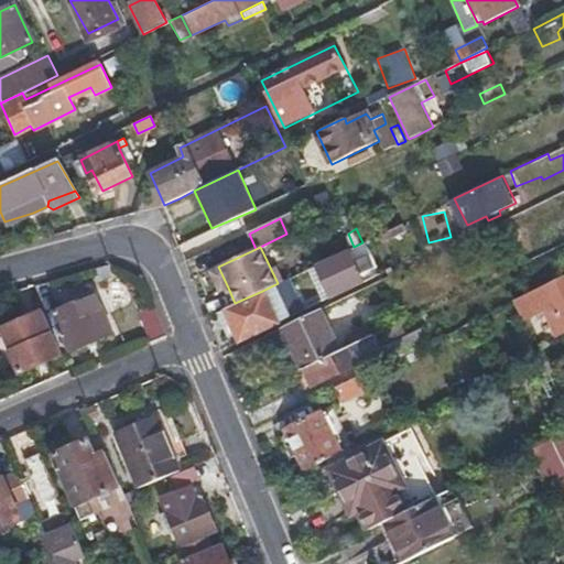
[(329,297),(361,282),(357,273),(372,266),(367,255),(353,260),(347,250),(314,266),(329,297)]
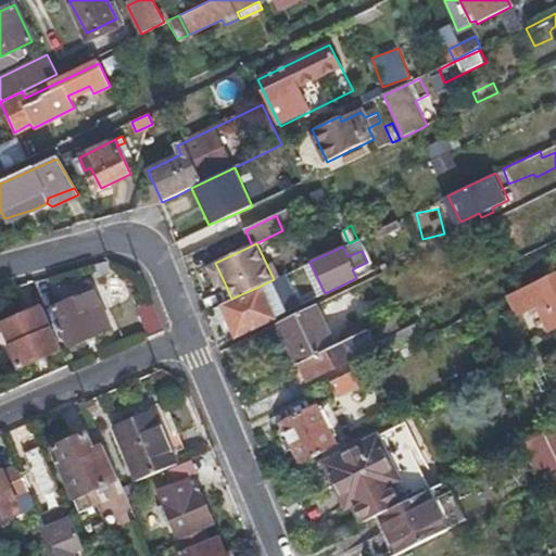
[(225,283),(215,263),(205,266),(214,289),(225,283)]
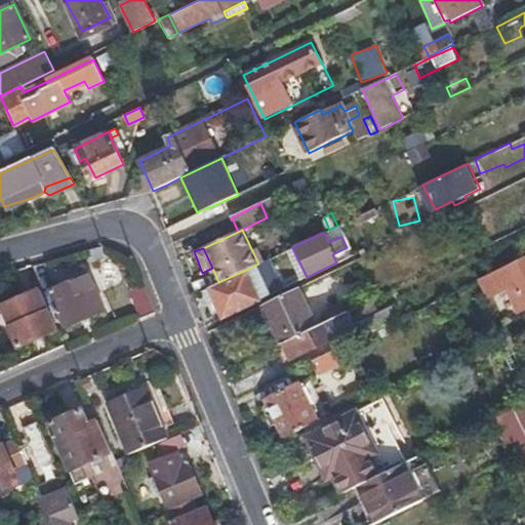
[(524,256),(479,279),(484,288),(511,276),(524,304),(524,303),(524,256)]
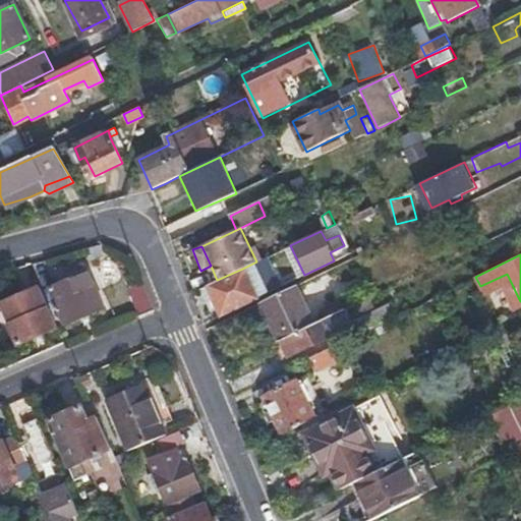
[(252,264),(267,292),(279,286),(266,257),(256,262),(252,264)]
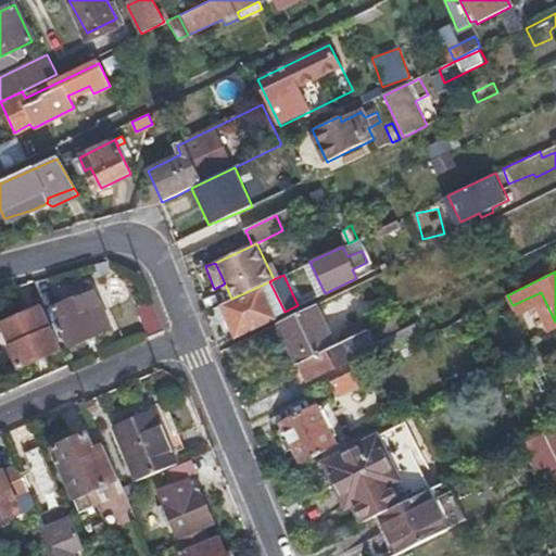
[(77,297),(87,292),(84,285),(74,289),(77,297)]
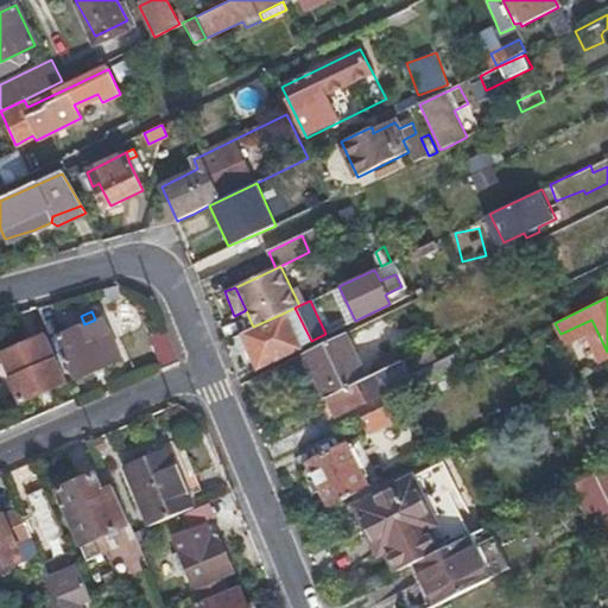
[(233,337),(248,371),(299,347),(283,314),(253,327),(247,331),(233,337)]
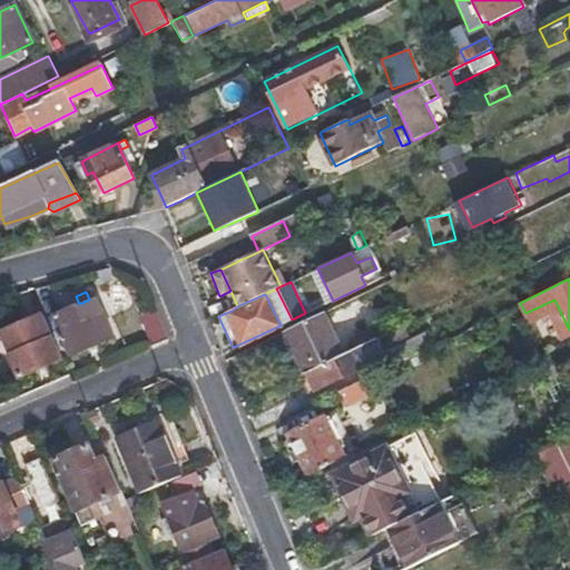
[(96,296),(89,300),(79,304),(53,315),(71,354),(114,335),(96,296)]
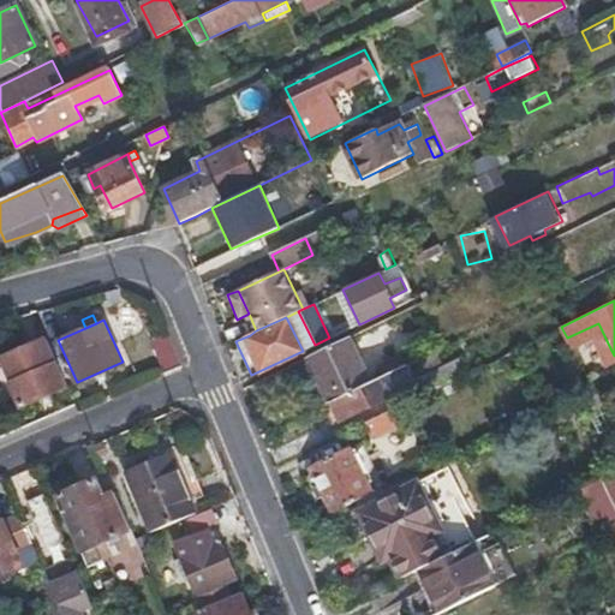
[(153,342),(165,372),(181,364),(168,334),(153,342)]
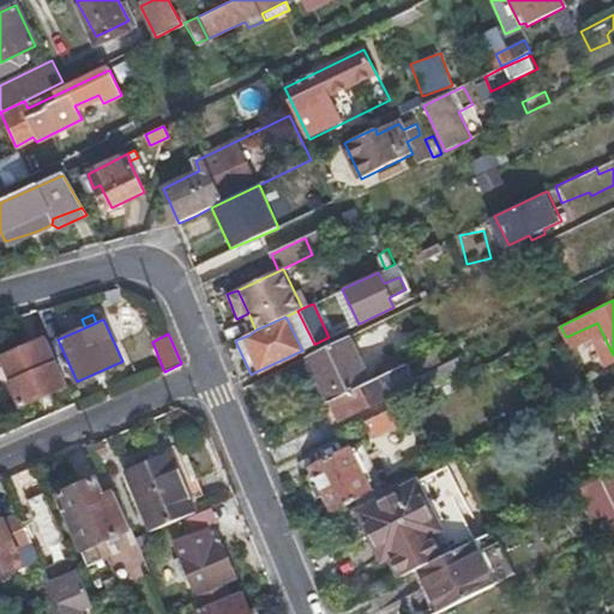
[(369,383),(348,336),(306,356),(329,402),(330,402),(369,383)]
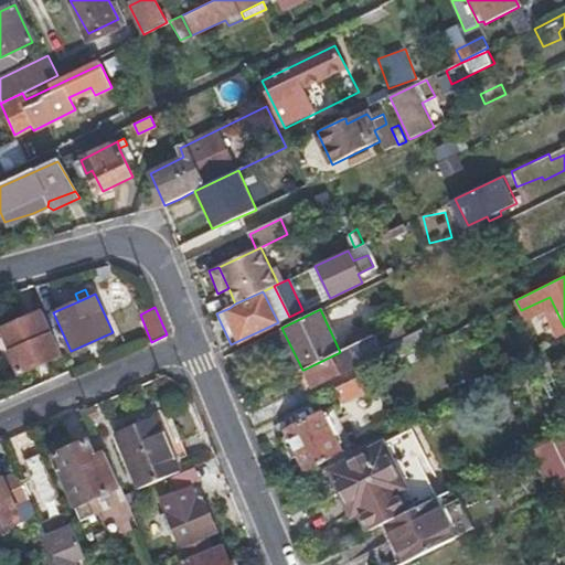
[(21,374),(64,355),(44,310),(2,328),(13,351),(11,351),(21,374)]
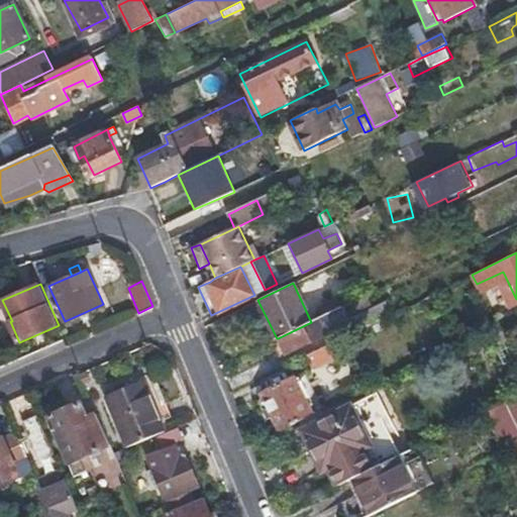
[(364,305),(360,298),(341,307),(344,314),(364,305)]
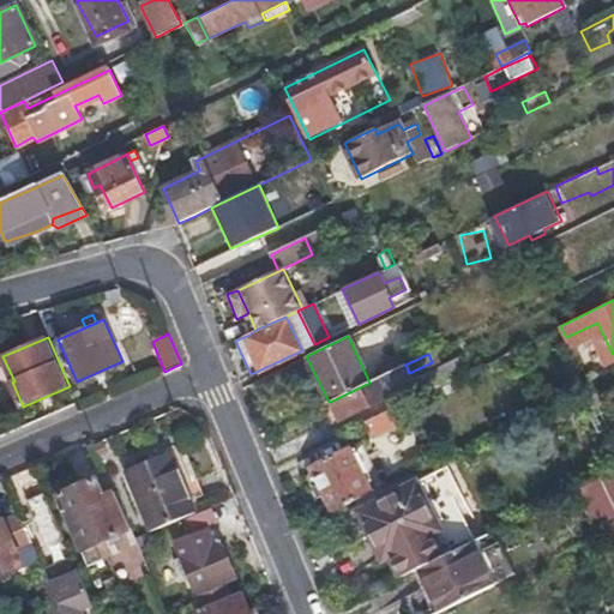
[(386,374),(399,368),(405,365),(401,355),(383,367),(386,374)]
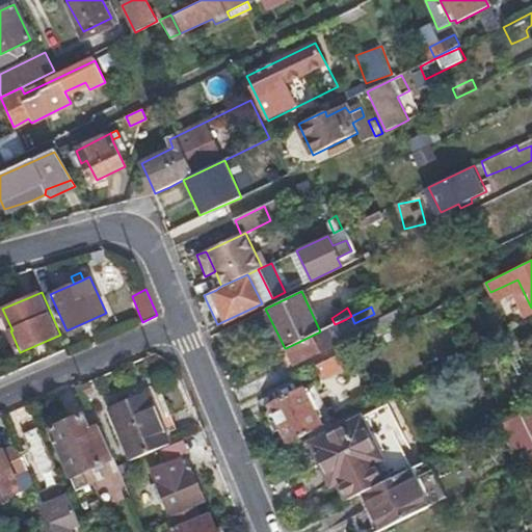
[(371,321),(376,336),(402,323),(396,310),(371,321)]
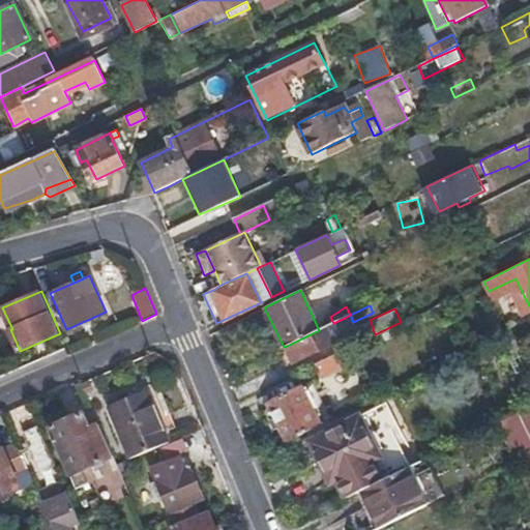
[(319,330),(285,347),(293,362),(352,334),(345,318),(333,323),(319,330)]
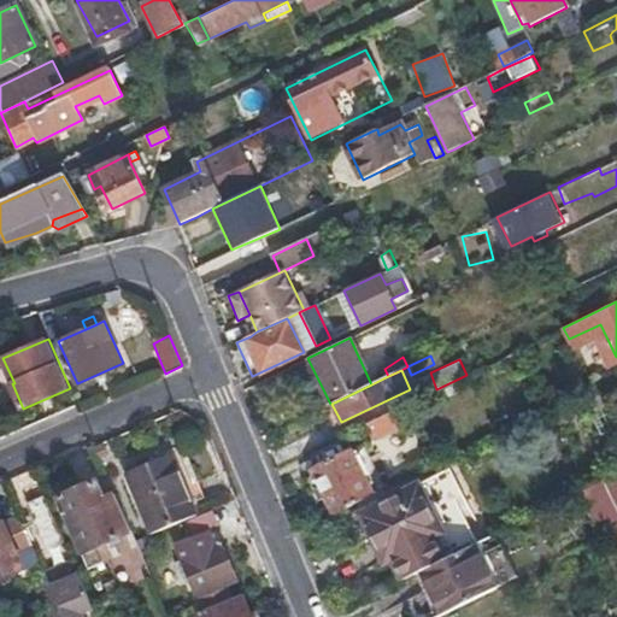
[(406,404),(368,423),(372,438),(412,418),(406,404)]
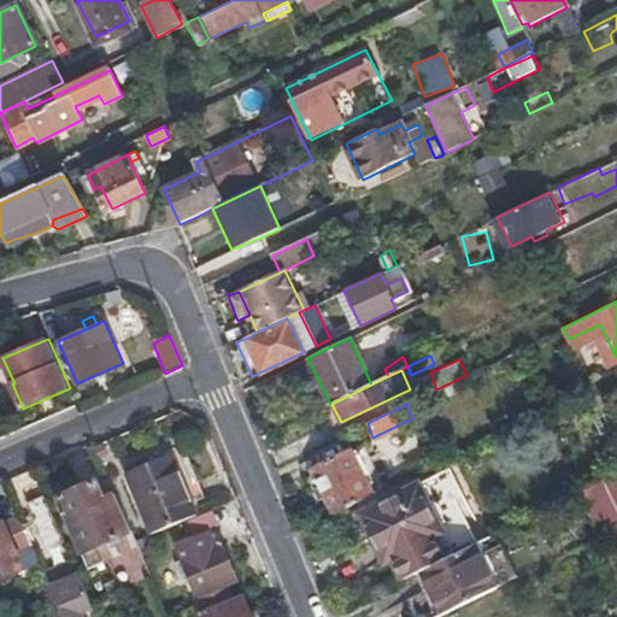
[(323,494),(334,513),(374,493),(352,452),(311,472),(309,481),(318,498),(323,494)]
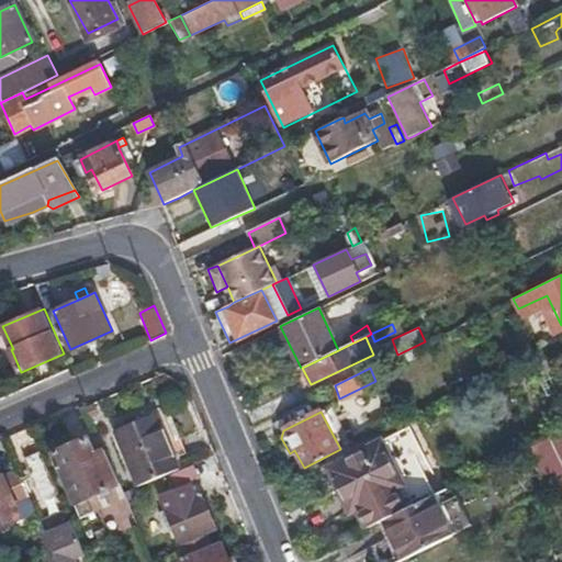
[(169,473),(178,470),(155,415),(114,431),(136,487),(169,473)]
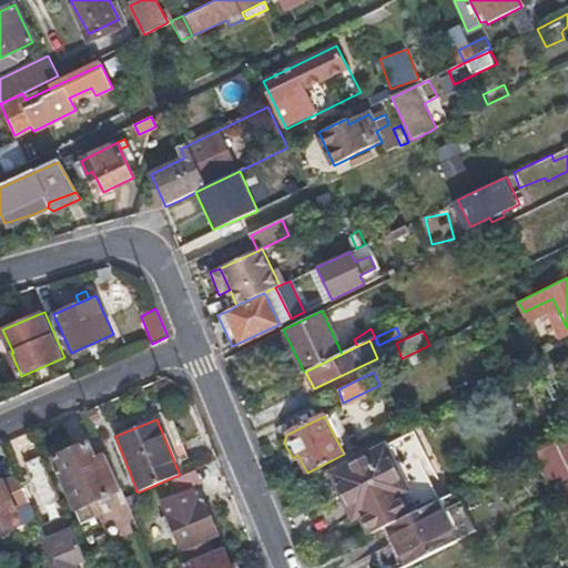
[(362,514),(372,533),(386,525),(437,499),(438,498),(425,468),(429,465),(414,432),(332,473),(354,517),(362,514)]
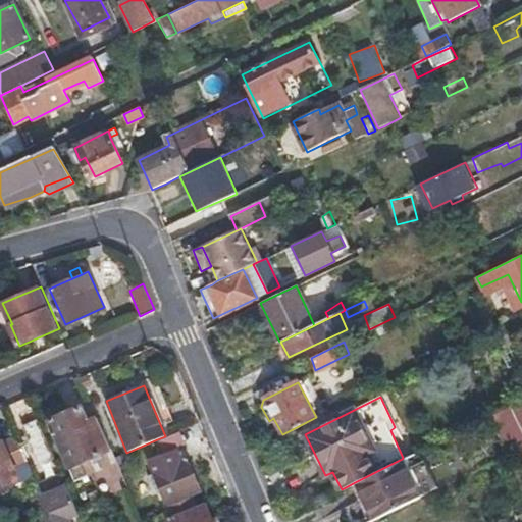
[(509,405),(521,432),(521,401),(521,399),(509,405)]
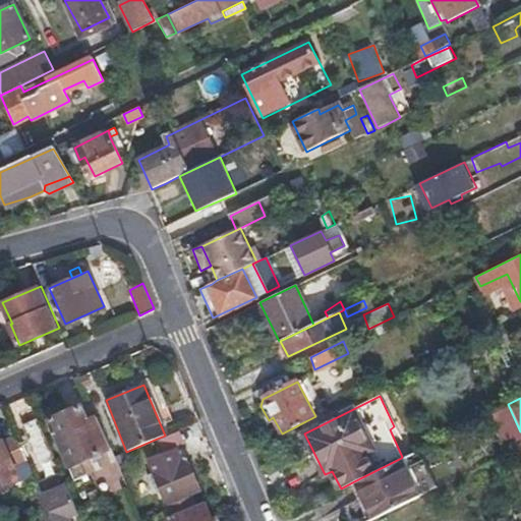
[(519,451),(520,449),(520,431),(508,404),(489,413),(508,455),(519,451)]
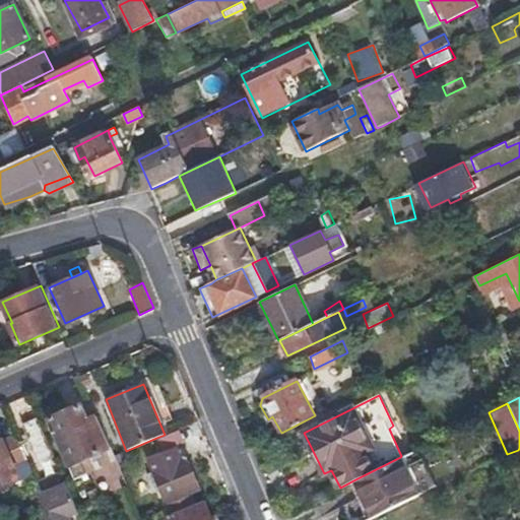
[(81,405),(64,412),(87,467),(91,465),(87,456),(109,447),(94,414),(85,417),(81,405)]
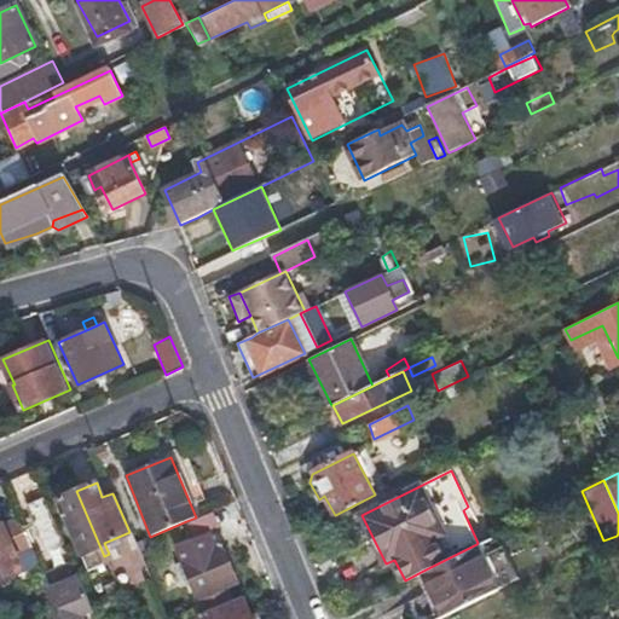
[(104,556),(76,491),(74,492),(69,486),(56,491),(59,498),(56,499),(90,576),(109,567),(104,556)]
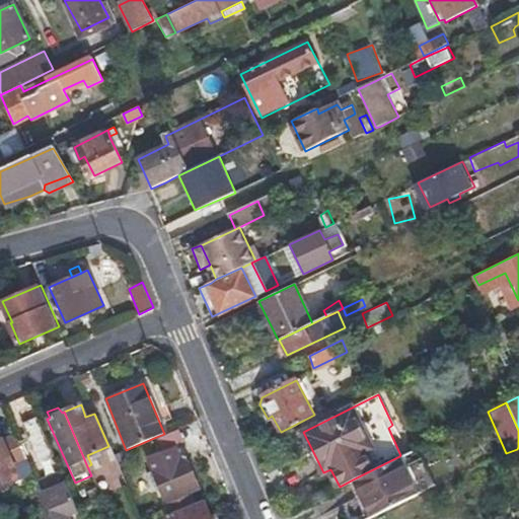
[(47,437),(38,418),(24,423),(41,460),(54,455),(47,437)]
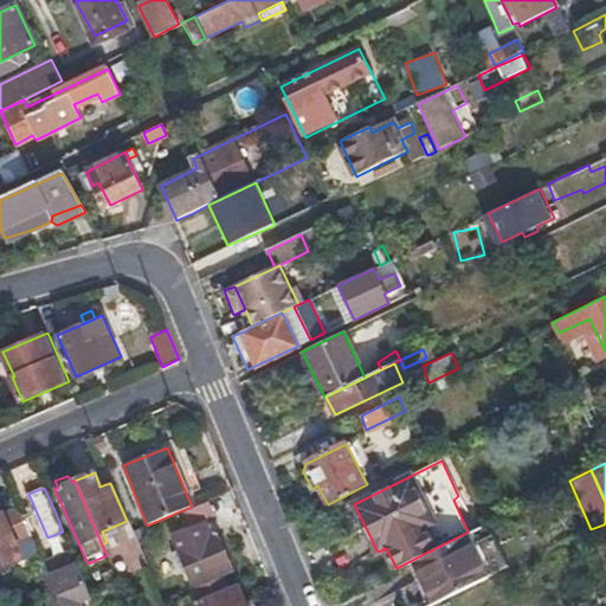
[(216,514),(210,500),(192,507),(182,510),(188,524),(216,514)]
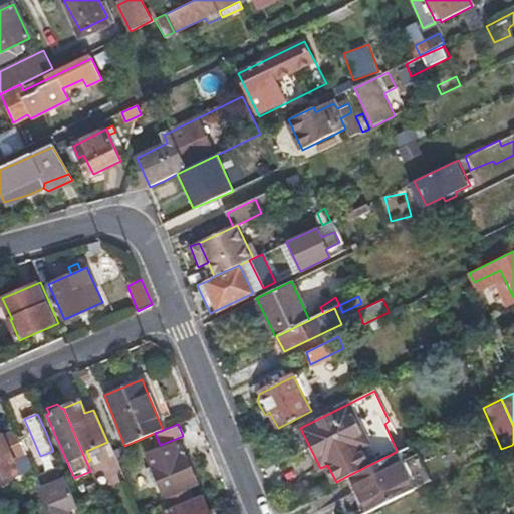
[(26,455),(15,431),(0,436),(0,483),(18,476),(10,460),(17,458),(26,455)]
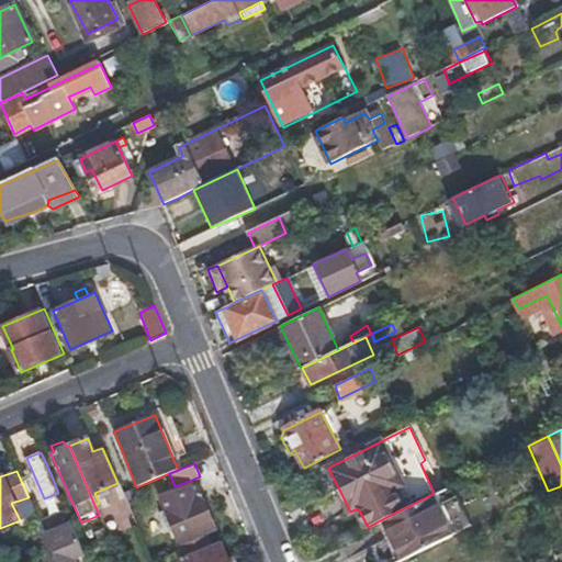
[(183,550),(209,539),(205,532),(215,528),(201,494),(187,498),(183,494),(172,498),(175,504),(159,510),(166,527),(173,525),(183,550)]
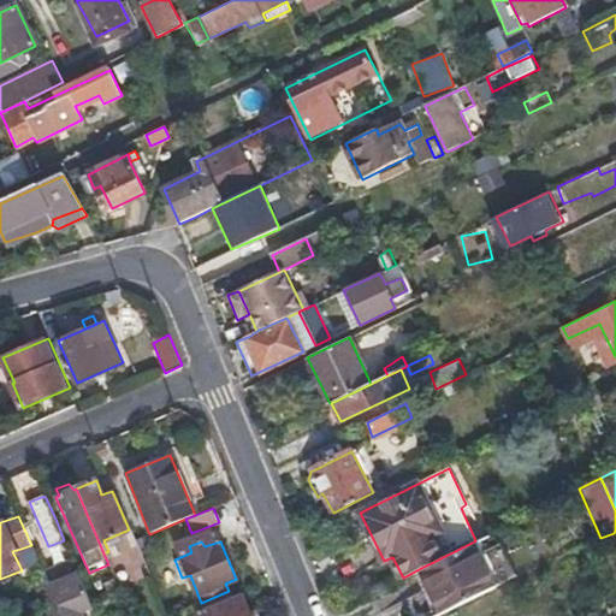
[(419,569),(439,615),(495,588),(474,542),(419,569)]
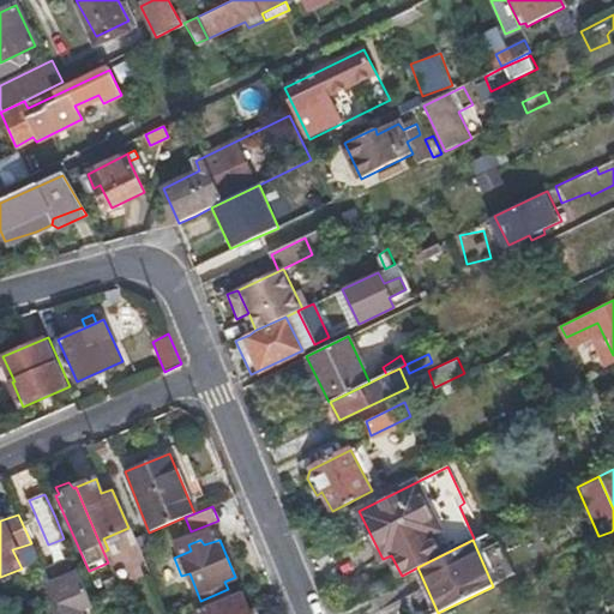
[(31,543),(20,547),(28,566),(38,561),(31,543)]
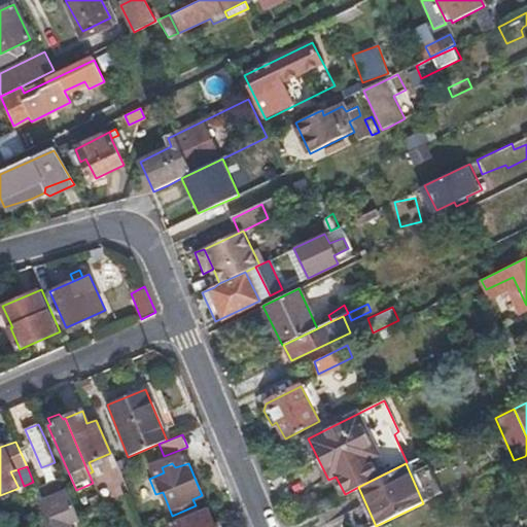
[(73,526),(81,523),(62,478),(37,490),(40,498),(53,526),(73,526)]
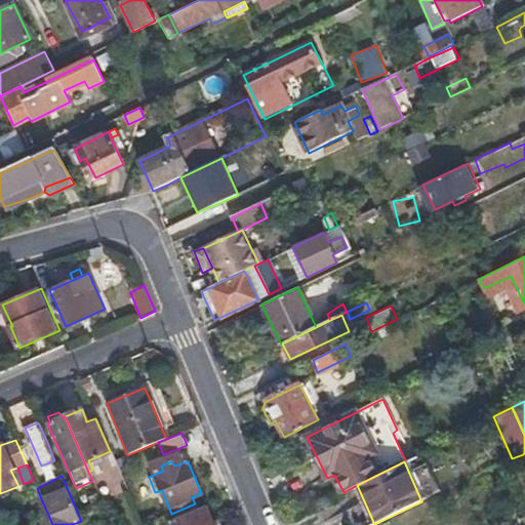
[(38,524),(50,524),(52,524),(40,496),(29,500),(38,524)]
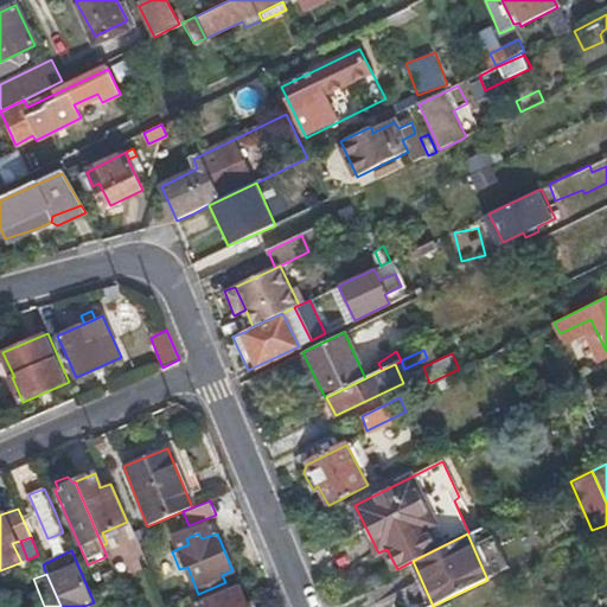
[(228,590),(225,582),(198,594),(202,601),(192,606),(247,606),(240,587),(228,590)]
